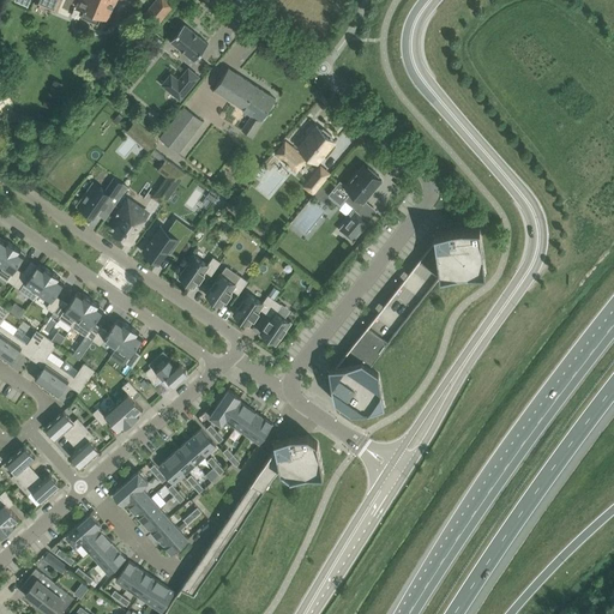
[(35,0),(34,4),(56,13),(62,0),(35,0)]
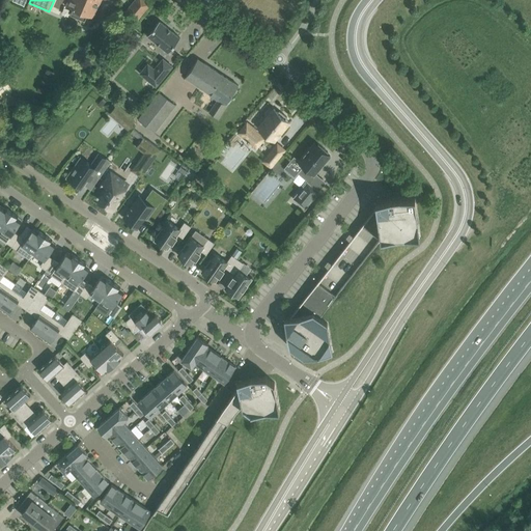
[(68,0),(66,6),(73,8),(71,15),(84,21),(87,15),(93,18),(100,0),(68,0)]
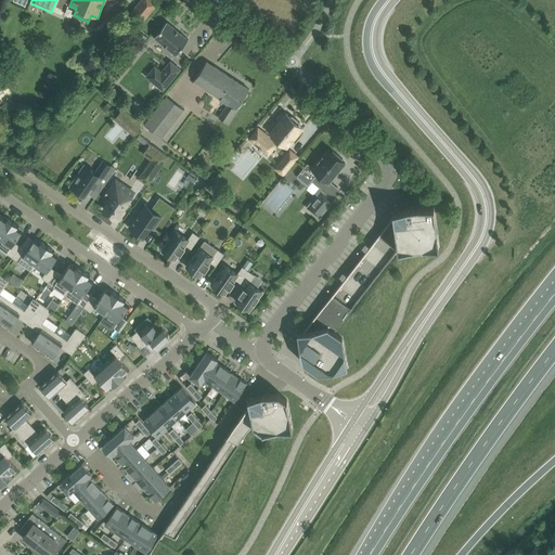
[(143,22),(151,12),(157,4),(152,0),(141,0),(139,3),(131,12),(143,22)]
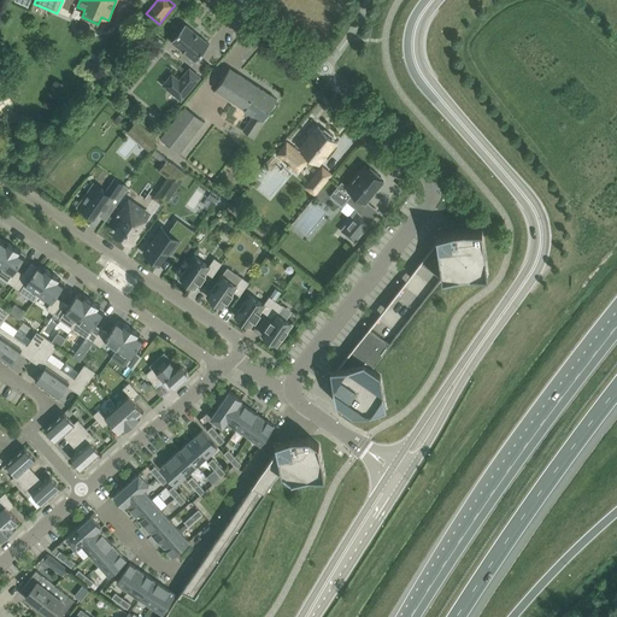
[(199,57),(210,45),(186,24),(171,41),(188,54),(195,60),(199,57)]
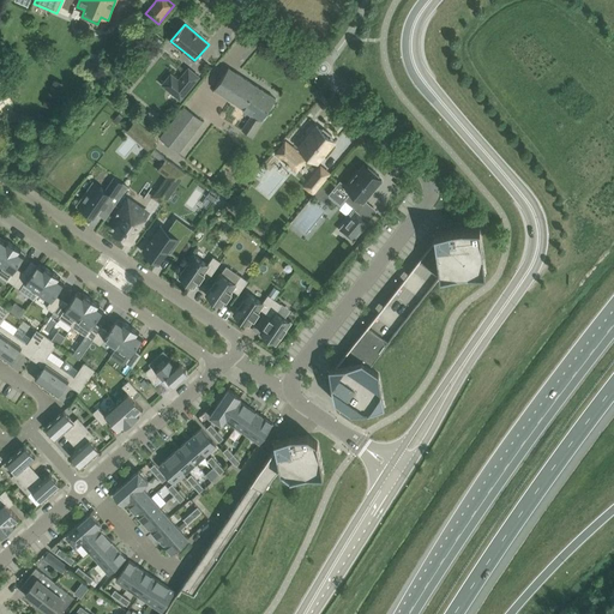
[(162,41),(154,35),(142,50),(150,56),(162,41)]
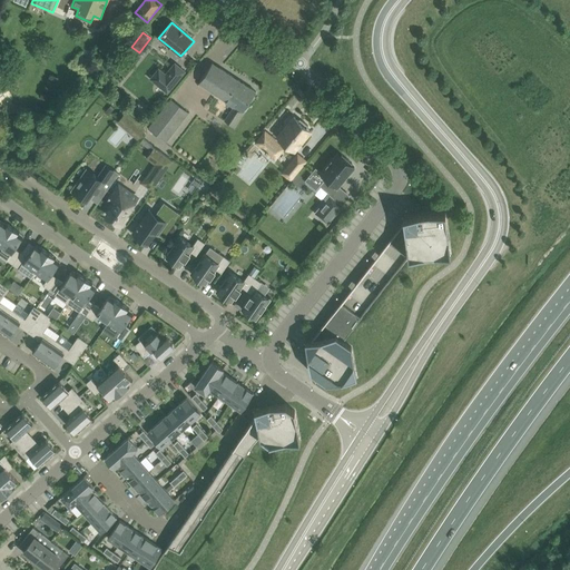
[(167,94),(186,71),(175,62),(156,85),(167,94)]
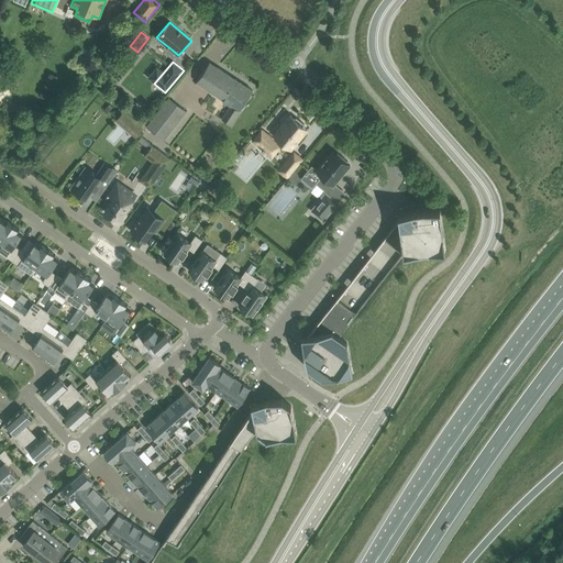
[(210,63),(197,81),(231,105),(222,119),(230,124),(253,90),(210,63)]
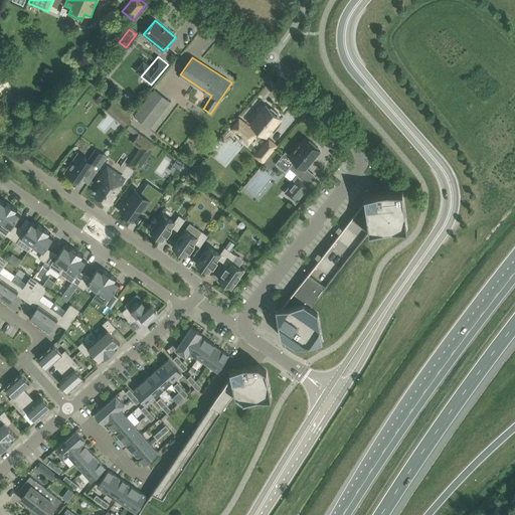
[(134,116),(150,128),(170,103),(154,90),(134,116)]
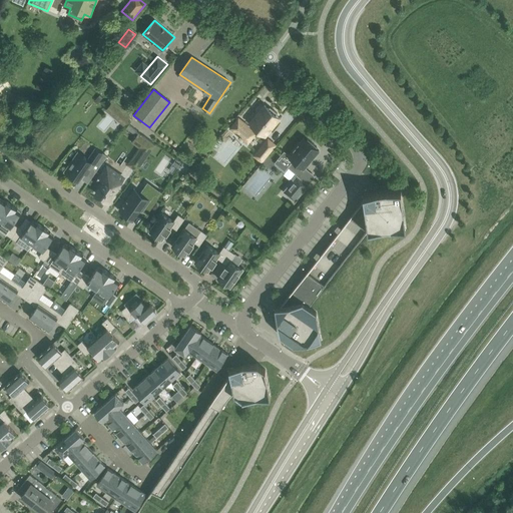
[(238,119),(230,128),(239,135),(238,137),(240,138),(241,136),(247,142),(258,130),(265,136),(277,121),(280,118),(280,117),(277,115),(278,113),(270,106),(269,108),(265,105),(247,126),(238,119)]
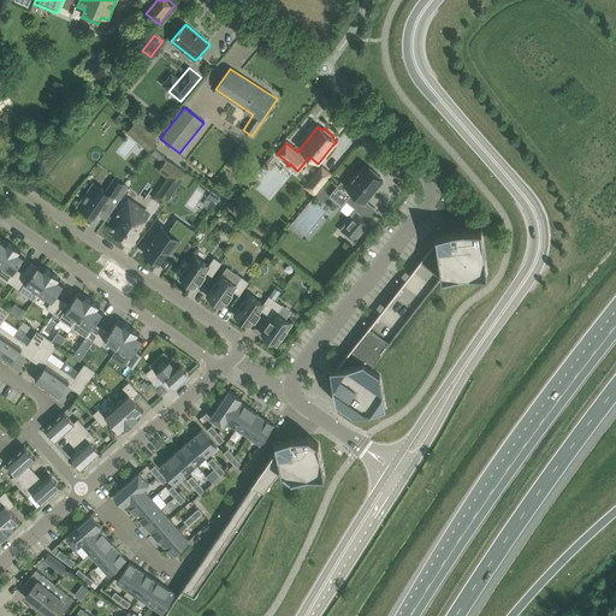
[(369,167),(368,169),(365,165),(347,187),(341,183),(330,195),(332,196),(330,199),(342,207),(347,202),(351,196),(362,206),(383,181),(379,178),(380,177),(369,167)]
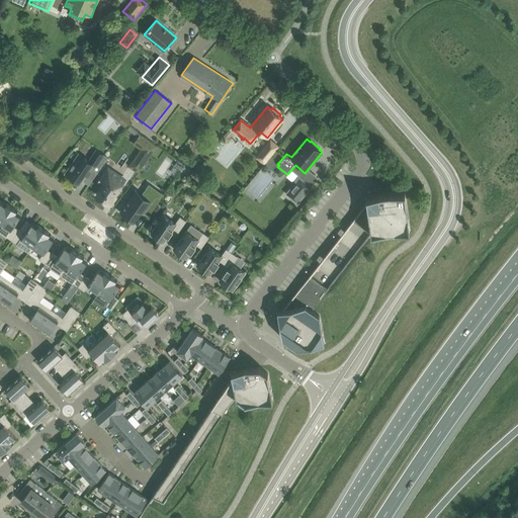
[(143,166),(157,146),(148,140),(134,159),(143,166)]
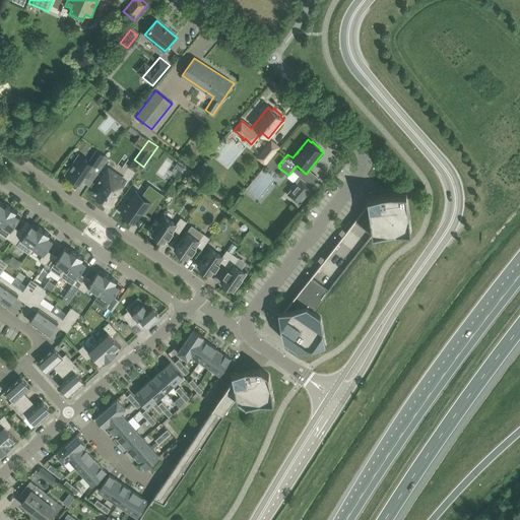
[(271,141),(262,152),(269,158),(278,147),(271,141)]
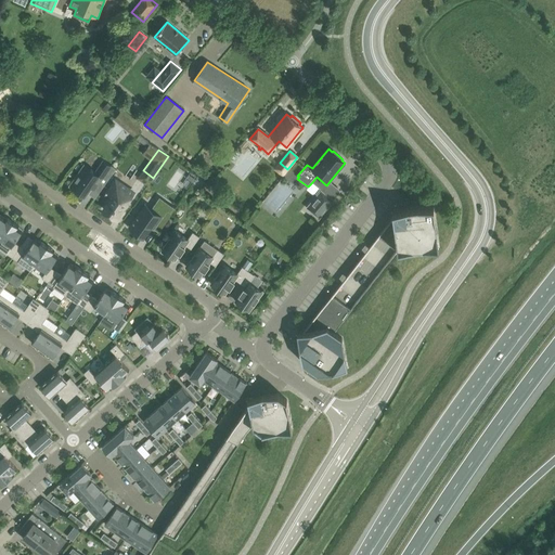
[(85,165),(69,185),(85,196),(88,192),(92,186),(100,192),(112,175),(100,166),(95,172),(85,165)]
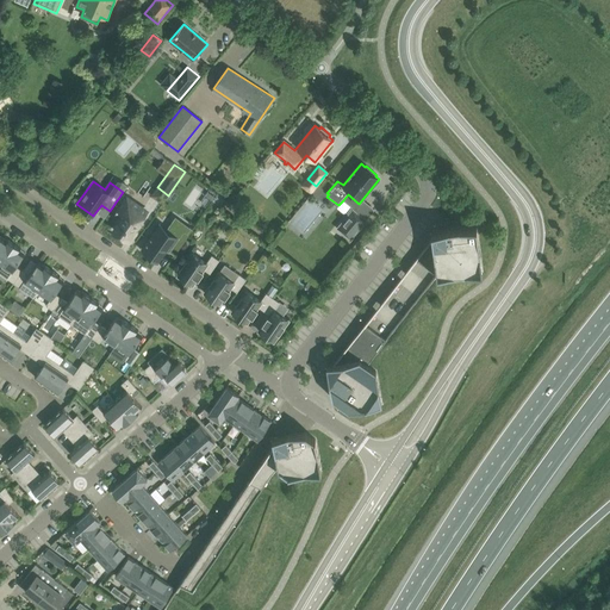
[(311,206),(321,212),(328,203),(319,197),(311,206)]
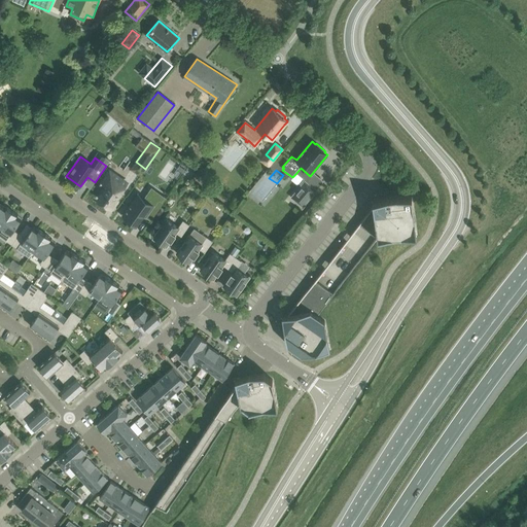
[(107,186),(98,199),(110,207),(127,182),(110,171),(102,182),(107,186)]
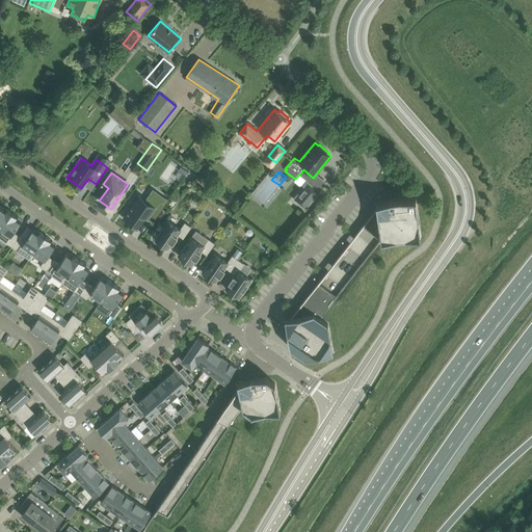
[(319,192),(308,183),(303,186),(294,198),(306,208),(319,192)]
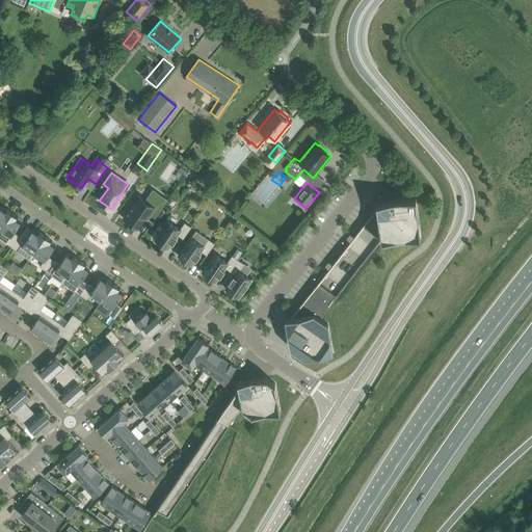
[(139,196),(124,217),(130,221),(134,224),(137,227),(139,224),(144,217),(152,222),(168,200),(164,196),(163,196),(159,193),(156,198),(155,198),(151,205),(144,201),(139,196)]
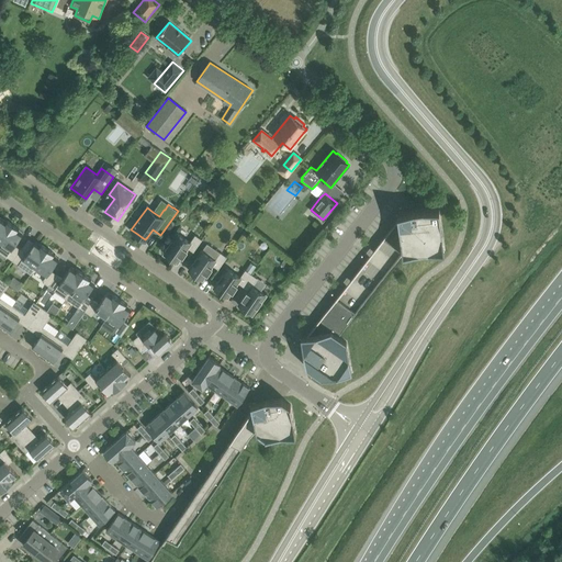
[(403,255),(445,250),(439,209),(409,212),(397,213),(398,220),(383,239),(403,255)]
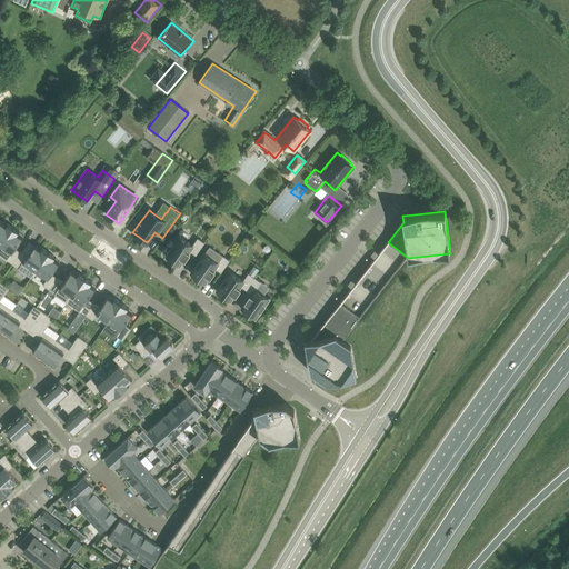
[(6,223),(1,220),(0,222),(0,245),(12,227),(6,222),(6,223)]
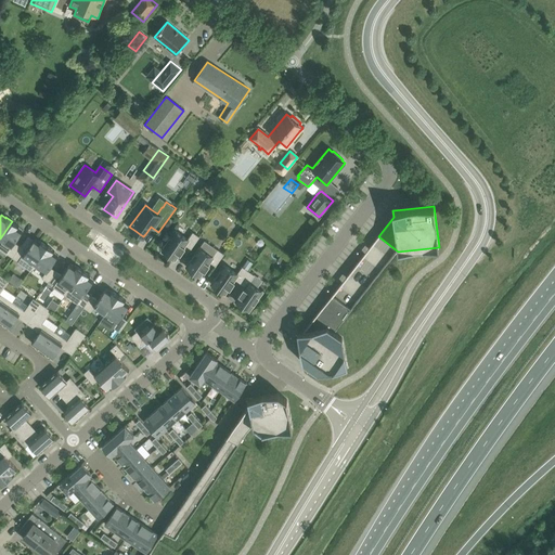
[(12,257),(21,246),(14,242),(23,230),(18,227),(20,226),(12,221),(0,239),(0,248),(7,254),(7,253),(12,257)]
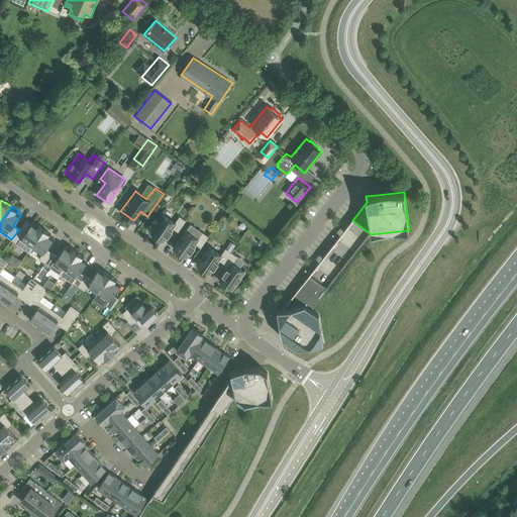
[(157,236),(154,238),(162,243),(164,241),(163,241),(168,235),(172,229),(173,227),(178,231),(186,220),(180,216),(175,223),(163,214),(159,221),(150,232),(157,236)]
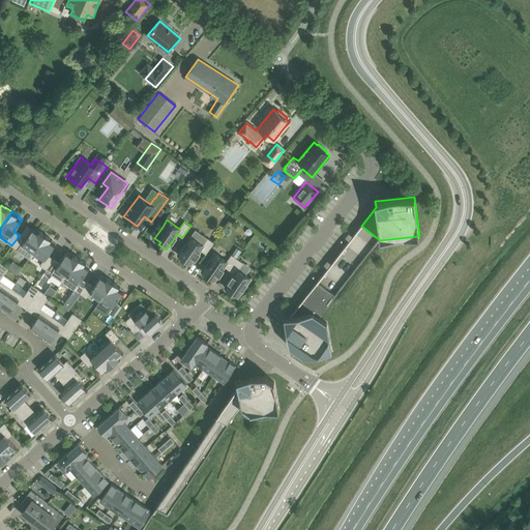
[(29,258),(33,253),(32,253),(45,234),(37,229),(37,230),(33,228),(25,239),(20,235),(11,245),(17,249),(29,258)]
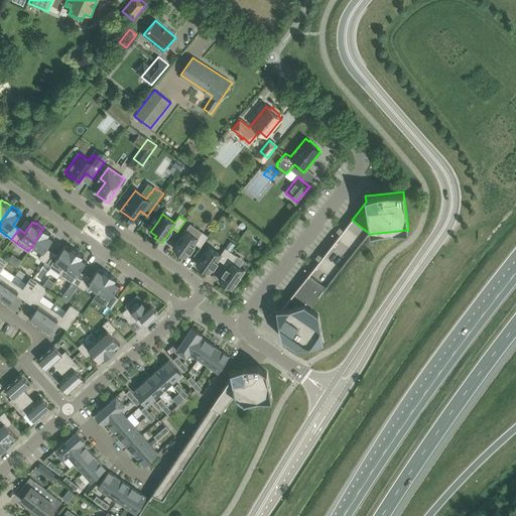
[(31,246),(32,246),(42,253),(38,258),(44,262),(51,252),(46,248),(53,237),(50,234),(50,233),(43,228),(31,246)]
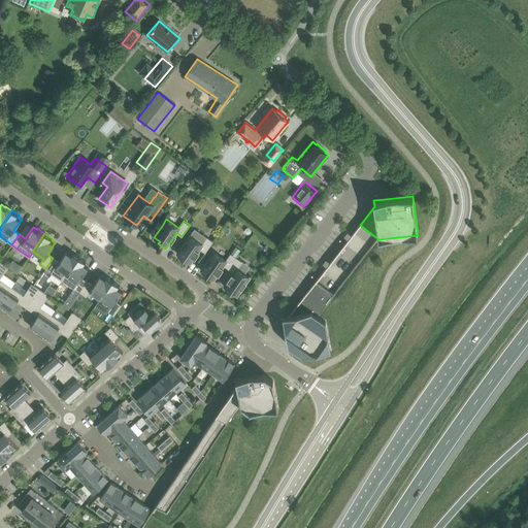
[(182,246),(176,254),(190,263),(194,256),(195,257),(199,251),(198,251),(199,249),(205,253),(212,241),(206,237),(202,243),(190,235),(186,241),(182,246)]
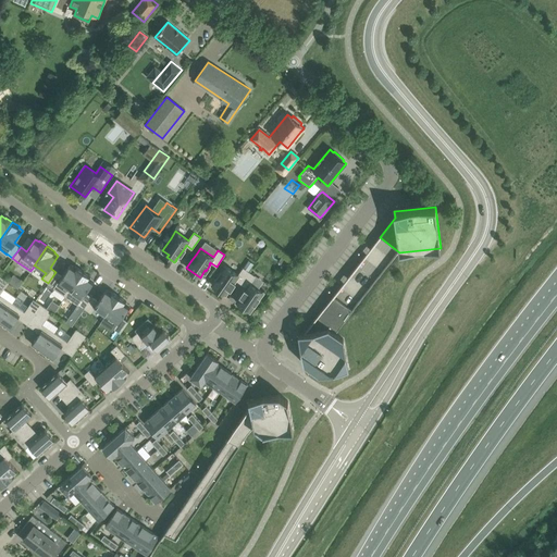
[(249,272),(255,264),(249,260),(244,269),(249,272)]
